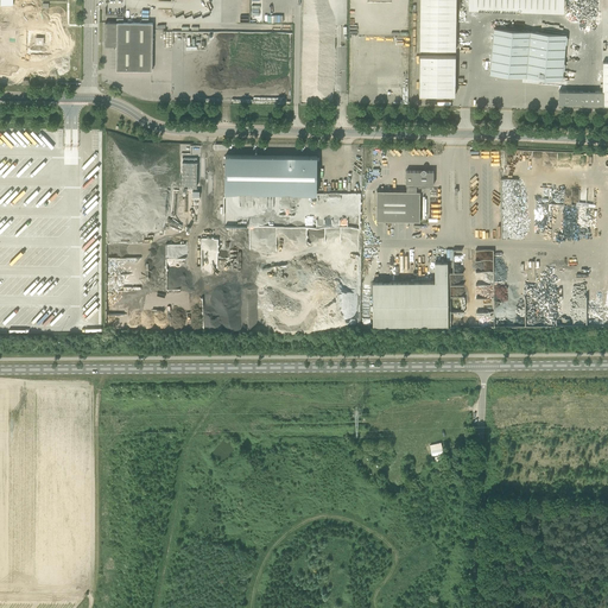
[(419,0),(419,50),(455,50),(455,0),(419,0)]
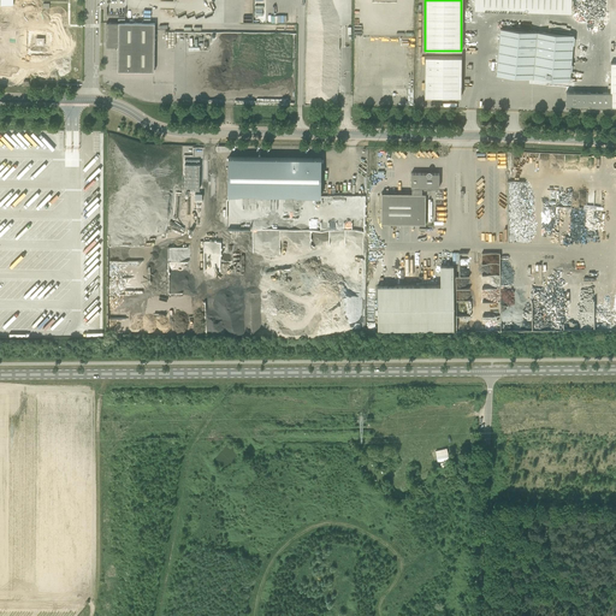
[(570,0),(473,0),(473,6),(570,11),(570,0)]
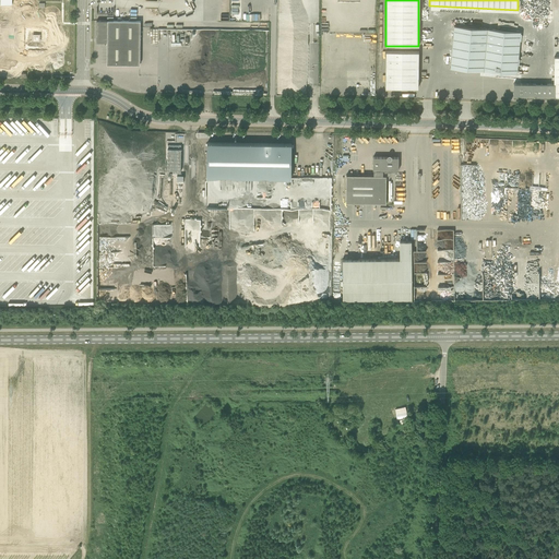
[(107,64),(140,64),(141,30),(141,21),(97,21),(96,39),(99,39),(102,43),(107,43),(107,64)]
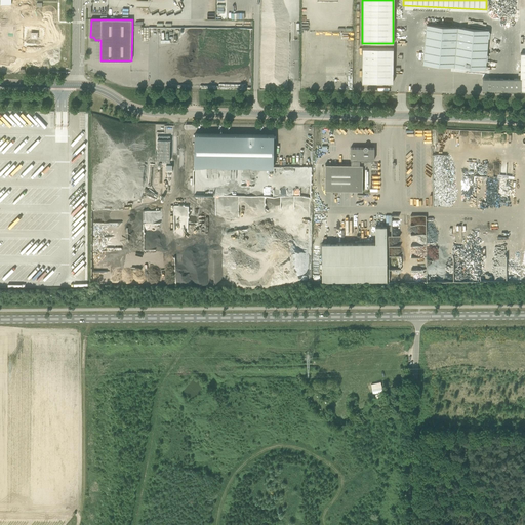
[(489,30),(427,25),(422,64),(485,70),(489,30)]
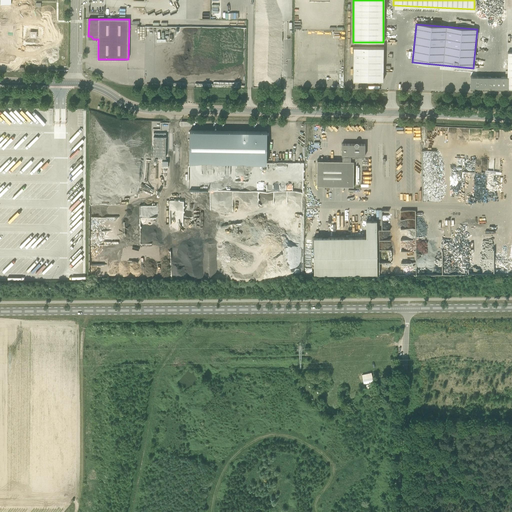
[(20,46),(20,56),(23,56),(23,58),(29,58),(29,46),(20,46)]
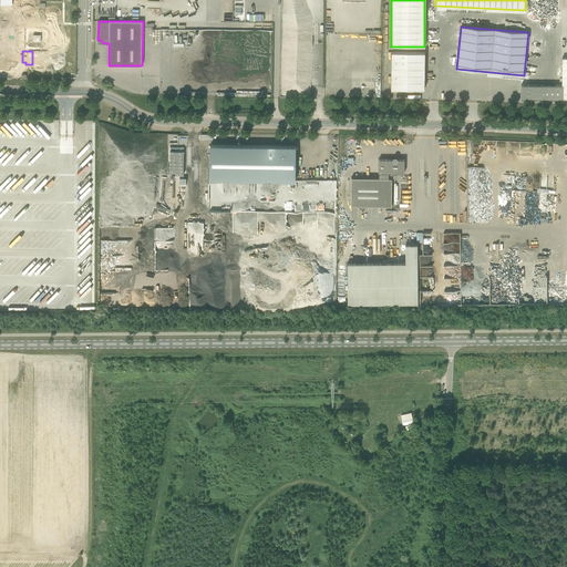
[(424,52),(391,52),(391,89),(424,89),(424,52)]
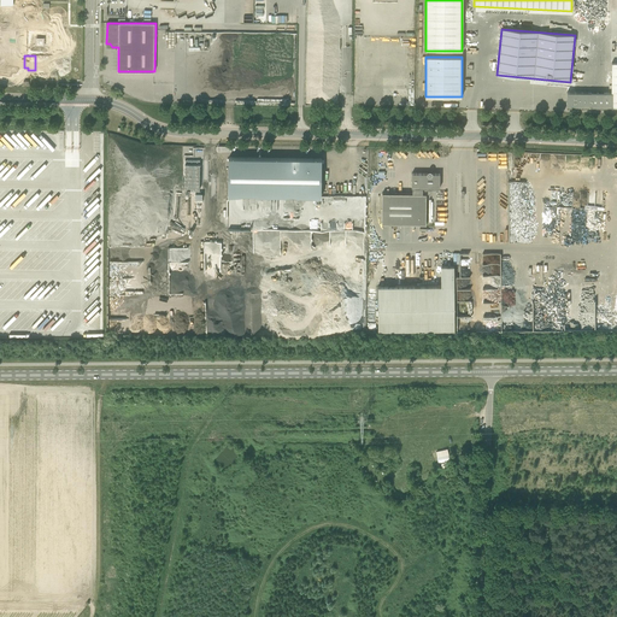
[(611,93),(566,92),(566,107),(612,107),(616,107),(616,63),(612,63),(611,93)]
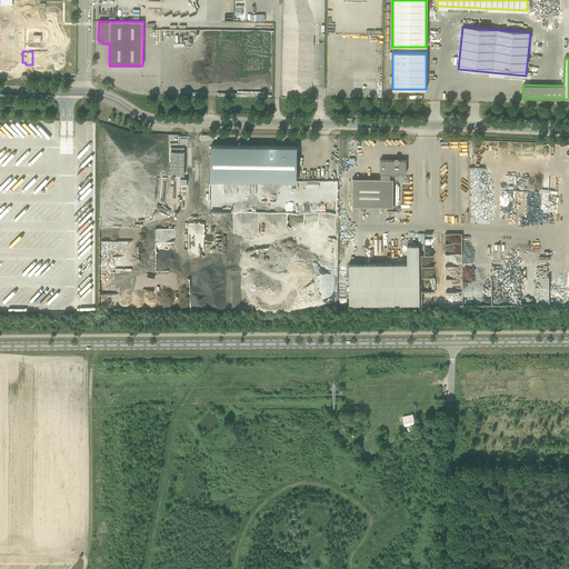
[(172,145),(171,172),(186,172),(186,145),(172,145)]
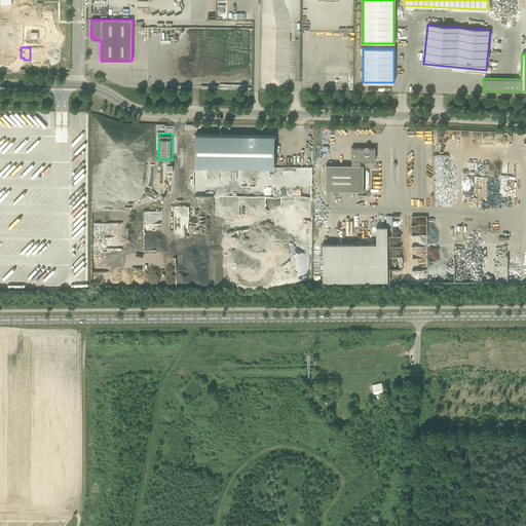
[(308,136),(195,135),(195,167),(274,168),(273,215),(306,216),(308,136)]
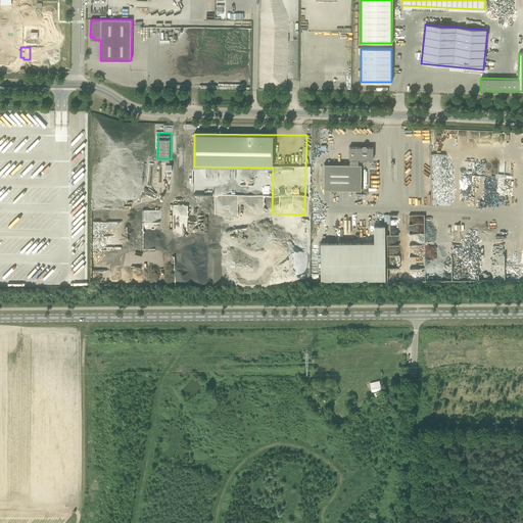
[(373,159),(373,147),(367,147),(367,146),(366,145),(365,145),(364,145),(363,146),(362,147),(349,147),(349,159),(349,163),(324,163),(324,190),(362,190),(362,164),(363,164),(363,163),(364,163),(365,163),(365,162),(366,162),(366,161),(366,160),(367,160),(367,159),(373,159)]
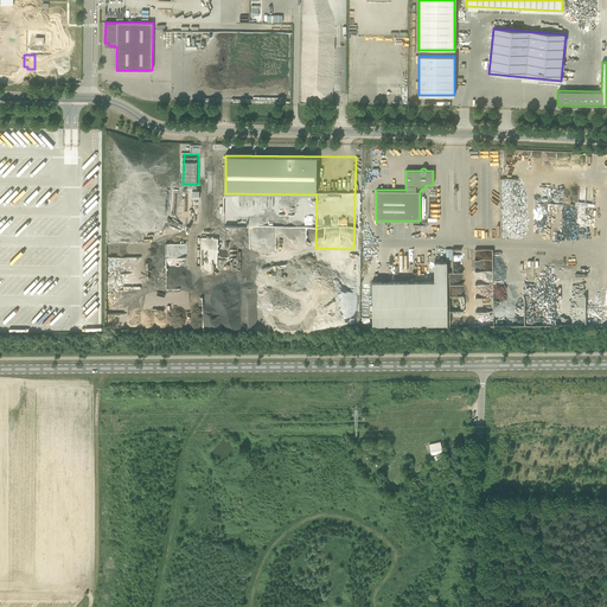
[(489,261),(489,249),(474,250),(474,261),(489,261)]
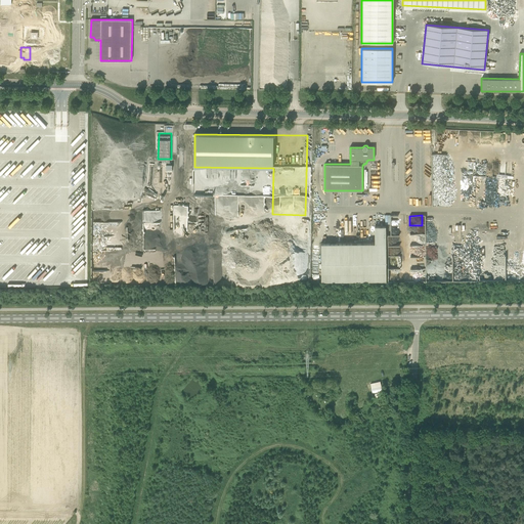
[(386,226),(375,226),(375,242),(375,243),(321,244),(321,281),(386,280),(386,226)]
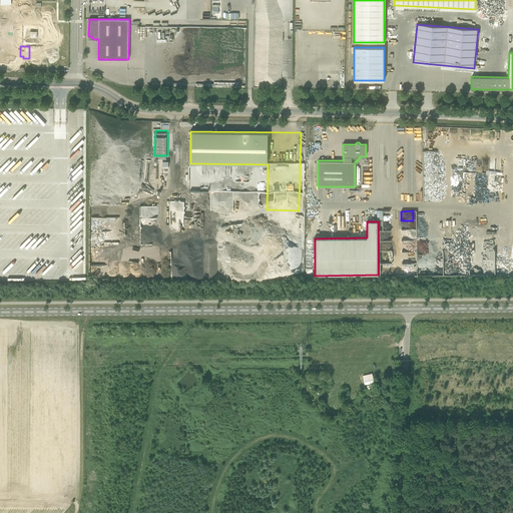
[(373,385),(375,384),(372,373),(363,376),(365,385),(373,383),(373,385)]
